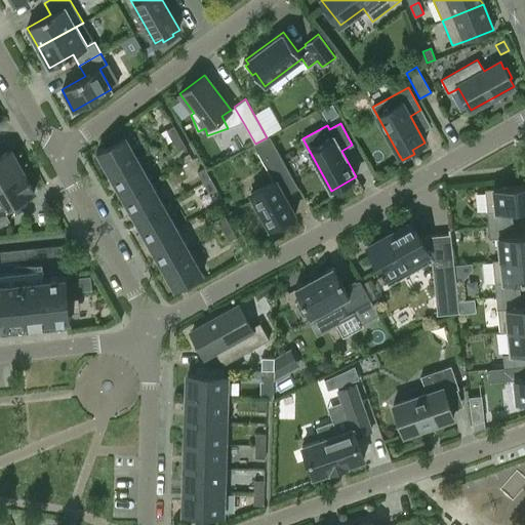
[(166,130),(172,140),(179,136),(173,126),(166,130)]
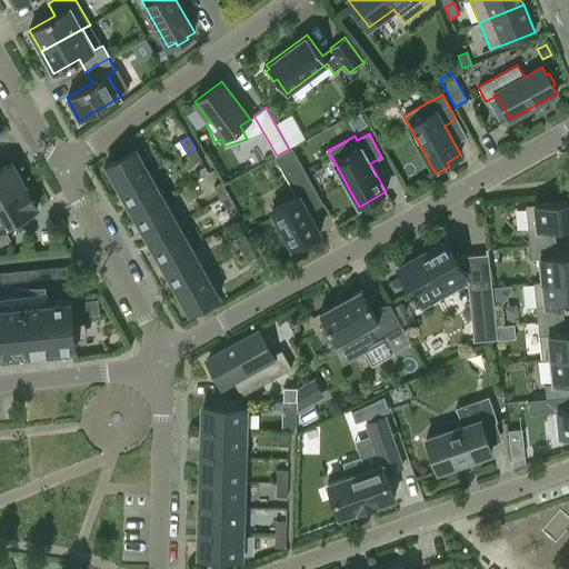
[(105,166),(119,190),(150,173),(136,148),(105,166)]
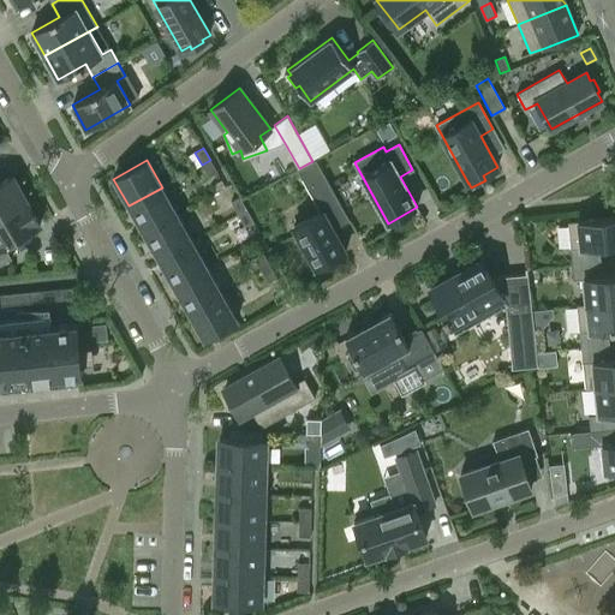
[(210,160),(202,165),(209,178),(218,172),(210,160)]
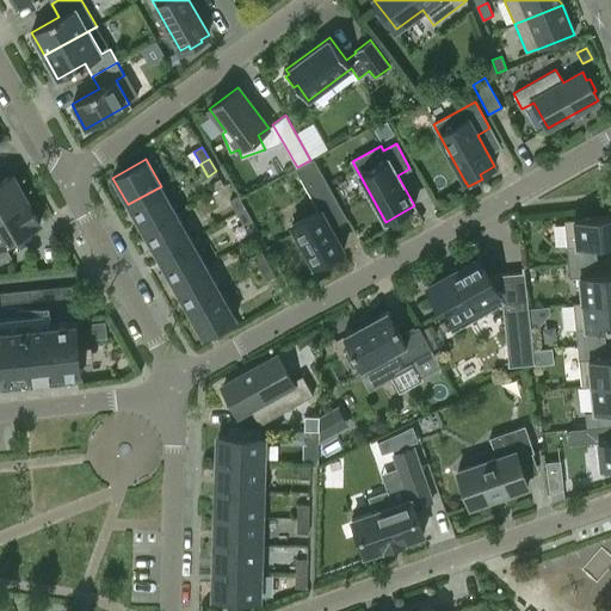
[(309,258),(315,266),(344,251),(326,220),(343,211),(314,159),(296,168),(319,210),(291,224),(303,246),(301,247),(307,259),(309,258)]
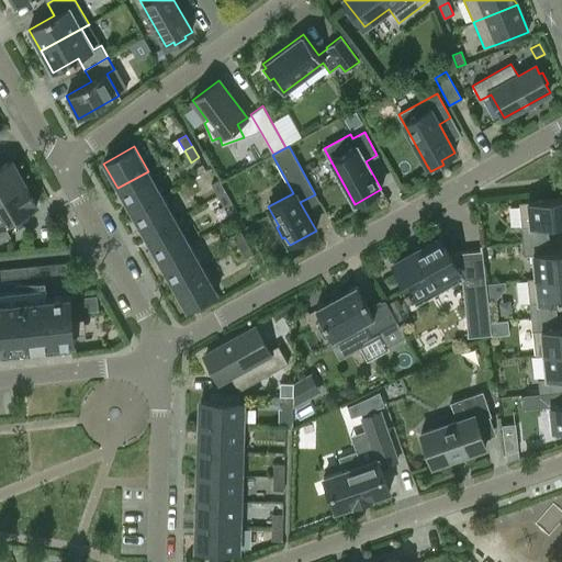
[(0,197),(24,183),(11,160),(0,166),(0,197)]
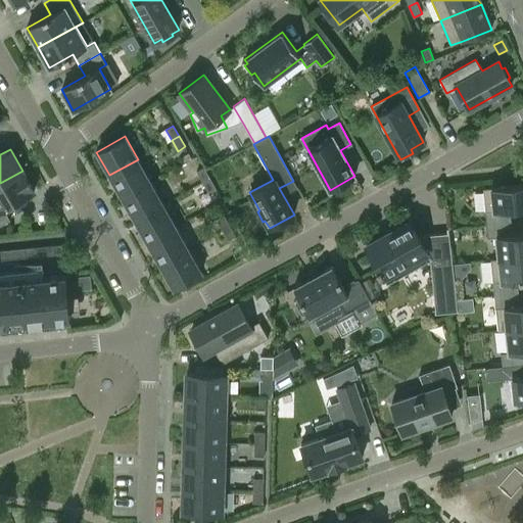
[(188,154),(182,157),(185,162),(191,159),(188,154)]
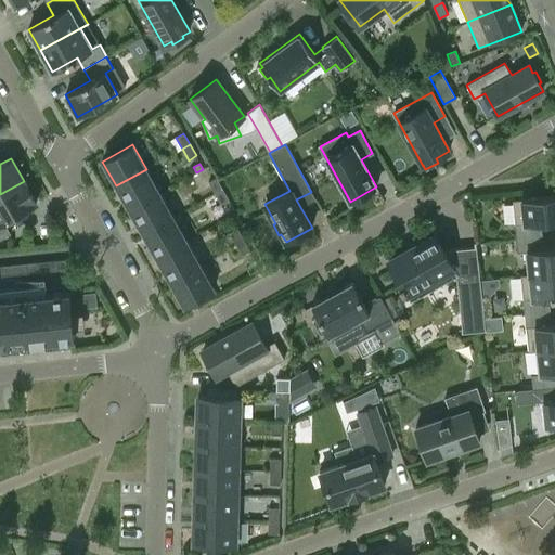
[(146,169),(116,185),(130,209),(160,193),(146,169)]
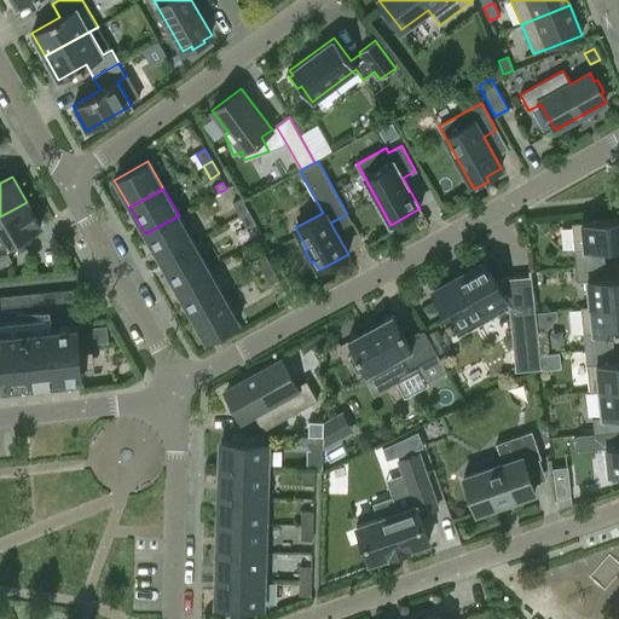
[(232,203),(239,215),(248,210),(241,198),(232,203)]
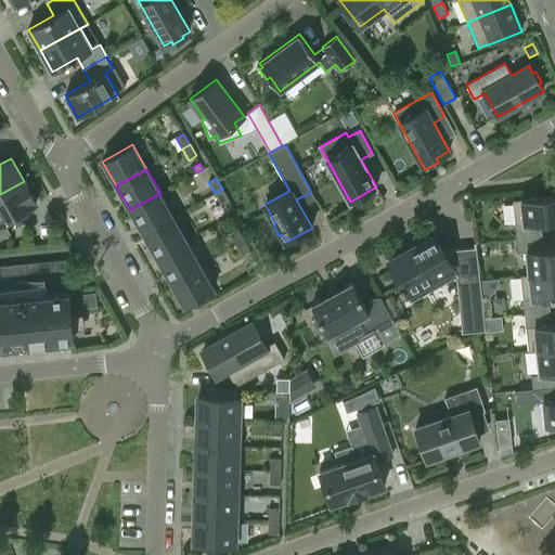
[(36,204),(24,181),(0,194),(0,239),(11,233),(4,221),(36,204)]
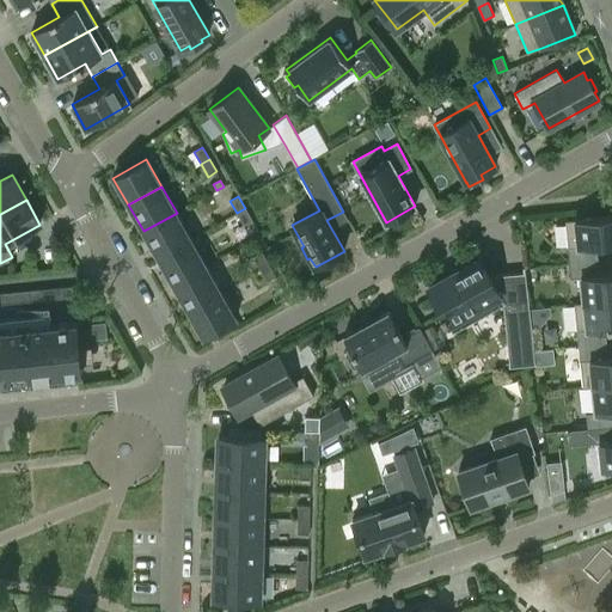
[(245,208),(237,213),(244,225),(252,220),(245,208)]
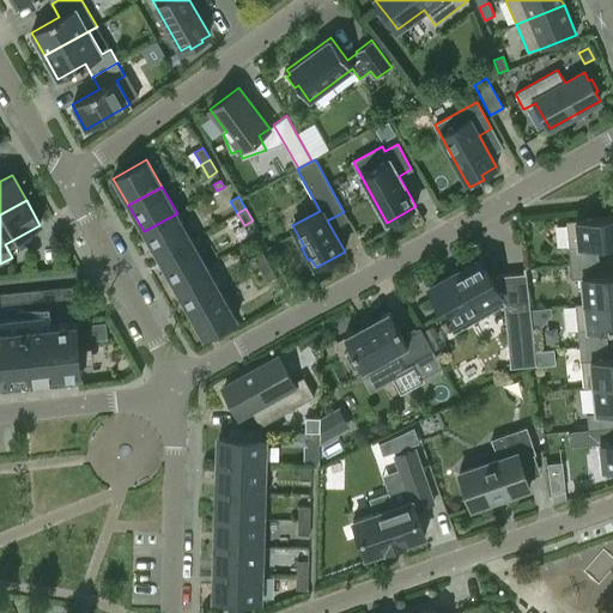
[(192,240),(177,213),(144,231),(158,258),(192,240)]
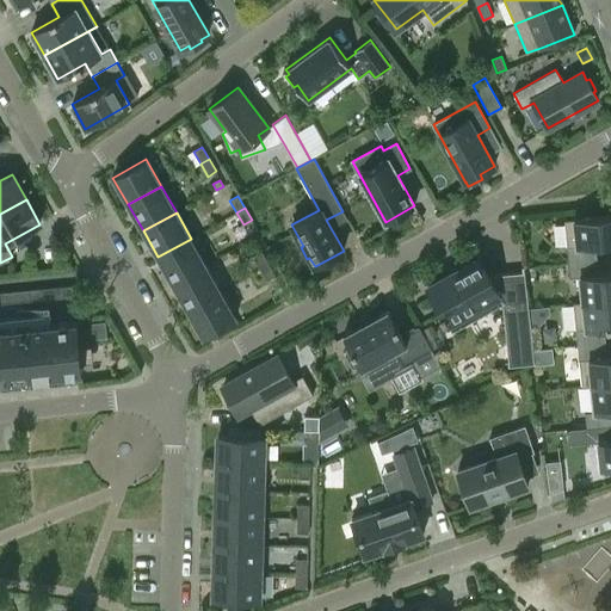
[(610,214),(563,220),(568,263),(597,259),(596,245),(610,242),(610,214)]
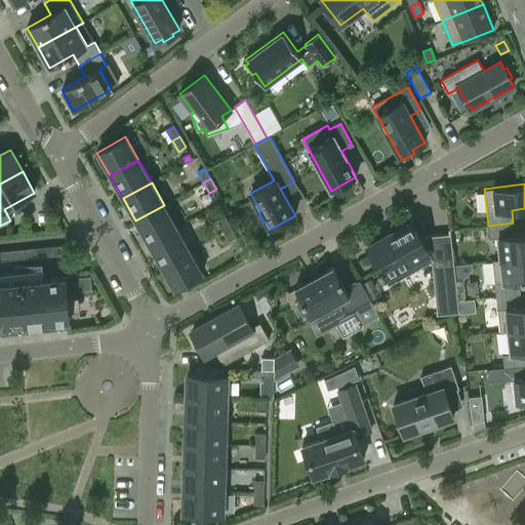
[(164,205),(135,220),(148,243),(176,228),(164,205)]
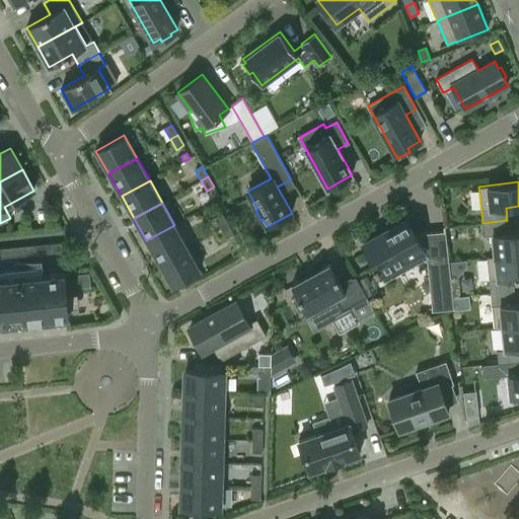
[(220,228),(227,224),(222,214),(215,218),(220,228)]
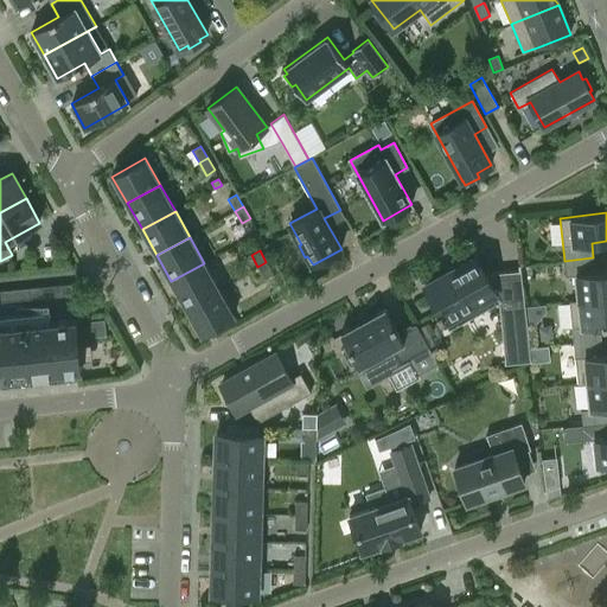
[(531,360),(521,264),(518,264),(519,270),(486,273),(475,255),(423,285),(439,311),(436,312),(440,319),(442,318),(448,330),(498,301),(505,364),(531,360)]
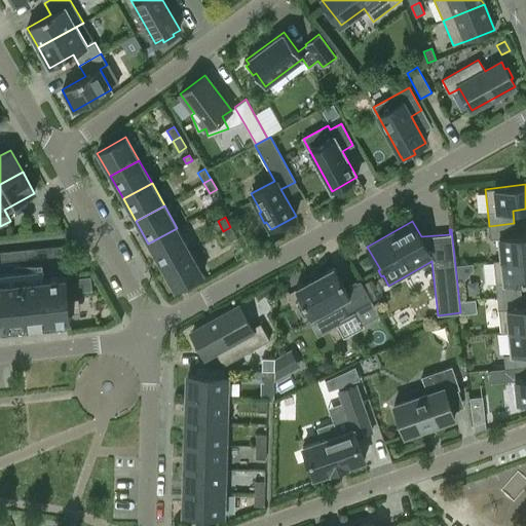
[(514,223),(489,226),(490,238),(498,237),(501,260),(525,257),(525,234),(515,235),(514,223)]
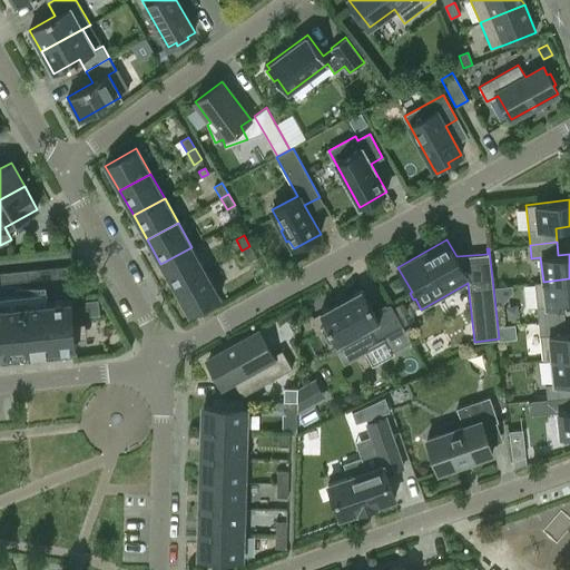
[(249,246),(242,251),(248,262),(256,257),(249,246)]
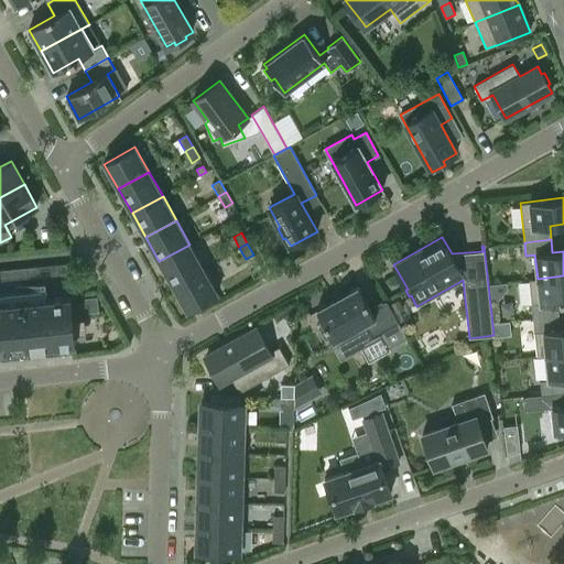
[(204,269),(190,245),(159,261),(173,285),(204,269)]
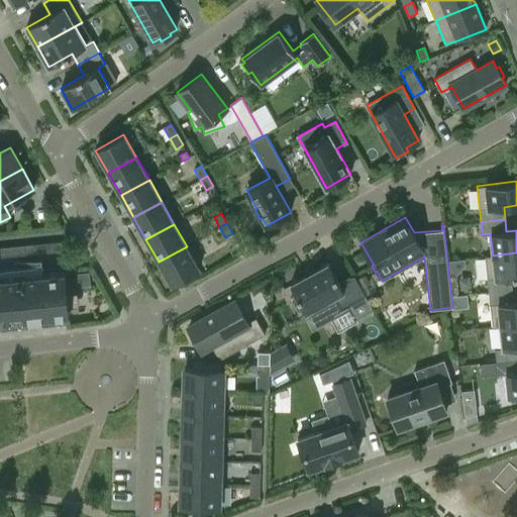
[(0,247),(0,256),(66,250),(65,241),(0,247)]
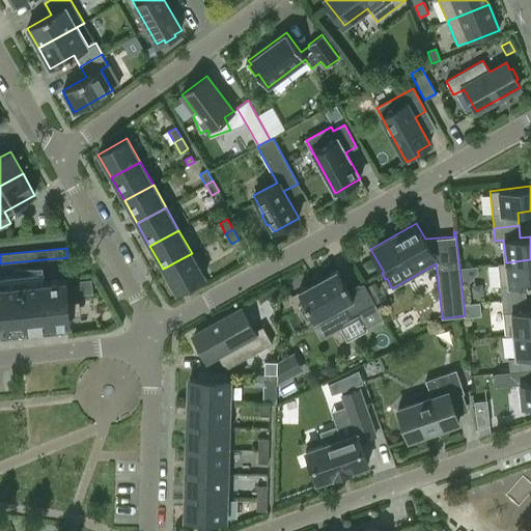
[(192,253),(163,269),(176,292),(204,276),(192,253)]
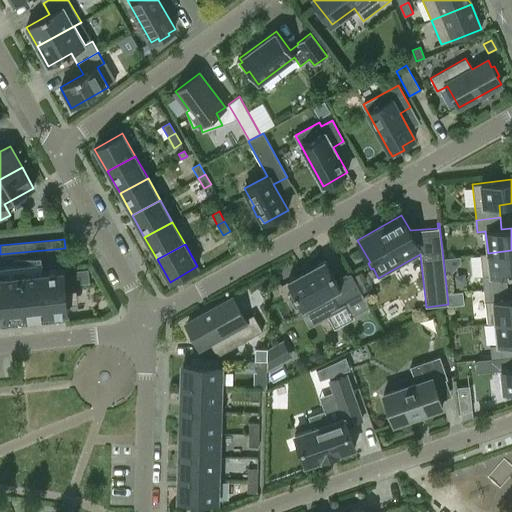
[(511,250),(488,253),(480,254),(484,289),(508,286),(506,274),(511,273),(511,250)]
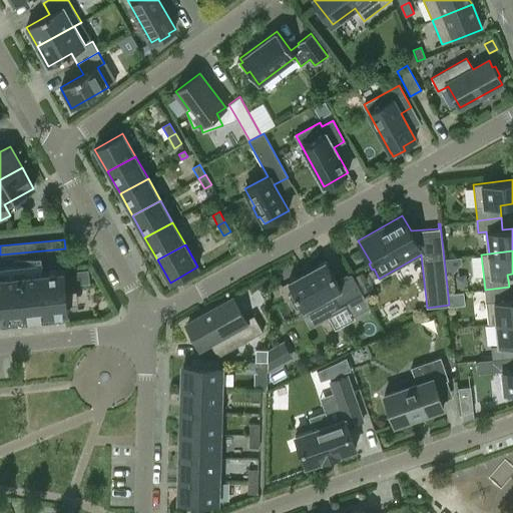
[(363,295),(352,274),(338,282),(326,261),(288,282),(304,310),(331,295),(339,309),(363,295)]
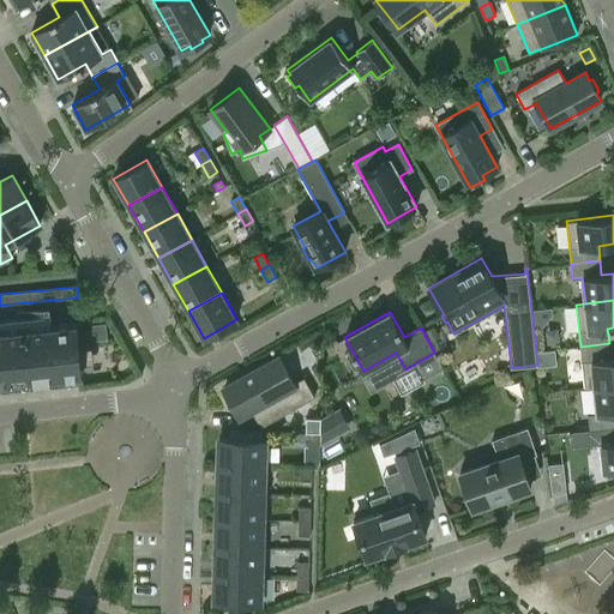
[(0,380),(32,378),(82,372),(77,321),(0,330),(0,380)]
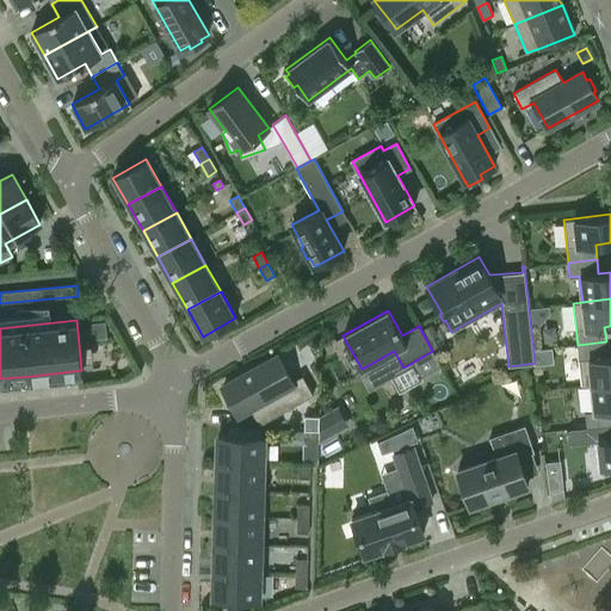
[(91,323),(92,338),(105,337),(105,322),(91,323)]
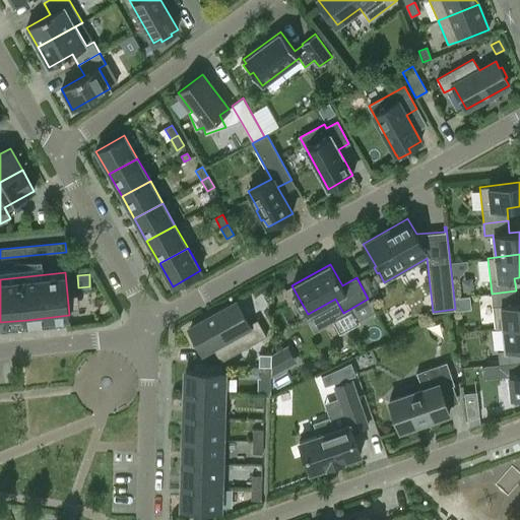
[(516,290),(492,294),(495,328),(503,327),(519,325),(519,302),(517,303),(516,290)]
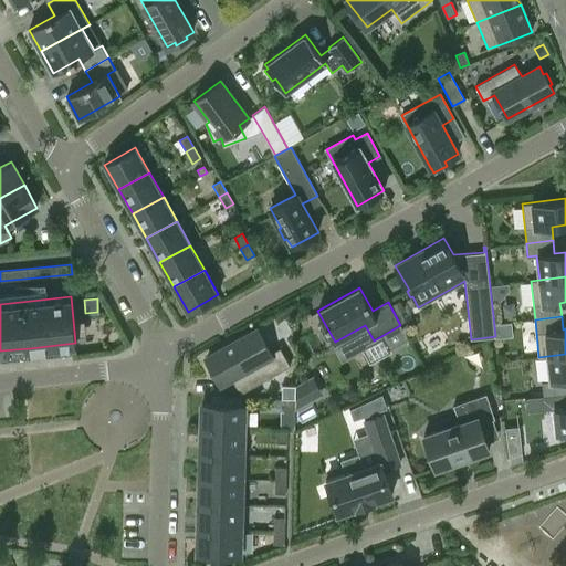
[(257,329),(206,357),(210,365),(208,367),(213,378),(217,376),(220,384),(231,378),(240,394),(290,366),(280,348),(270,354),(257,329)]
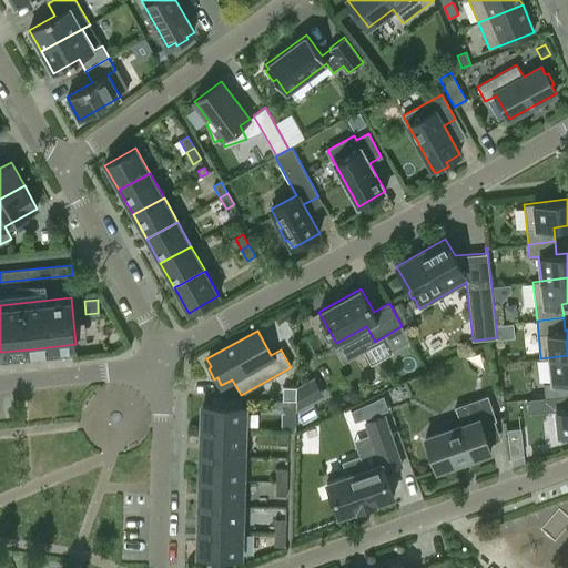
[(567,355),(549,357),(553,382),(544,383),(545,397),(567,394),(567,355)]
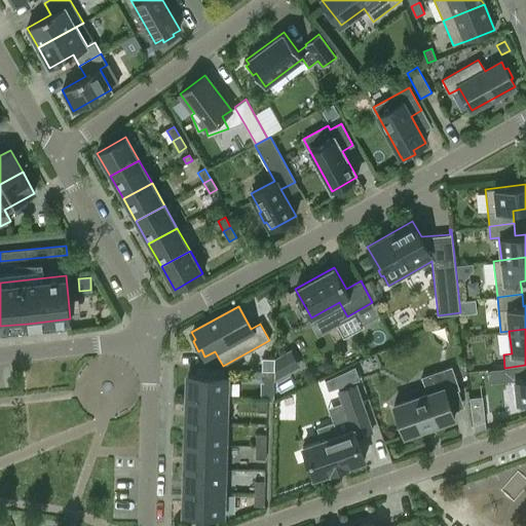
[(274,359),(274,371),(299,367),(289,350),(274,359)]
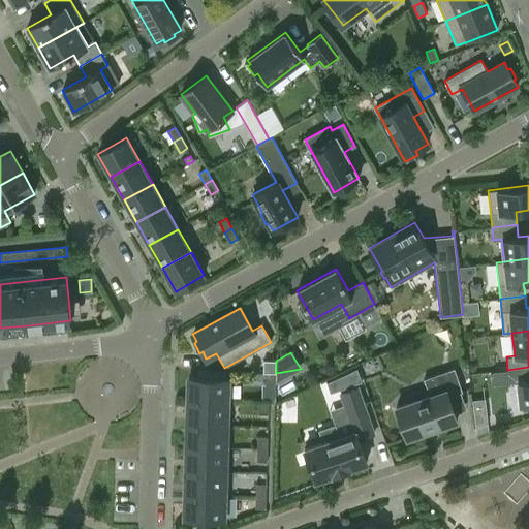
[(263,373),(266,373),(276,373),(276,361),(263,361),(263,373)]
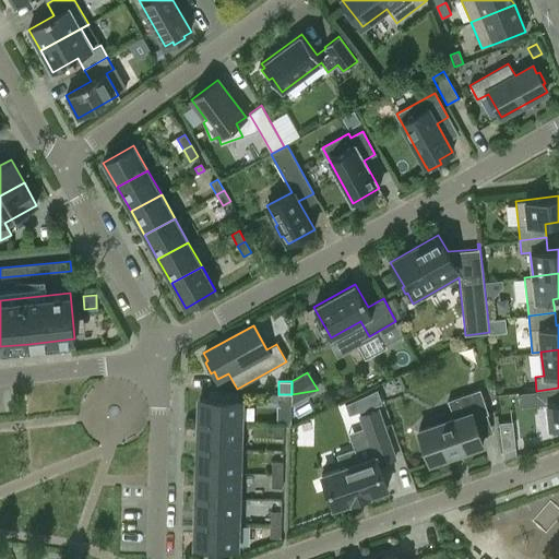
[(558,388),(536,391),(537,405),(546,404),(549,428),(558,427),(558,388)]
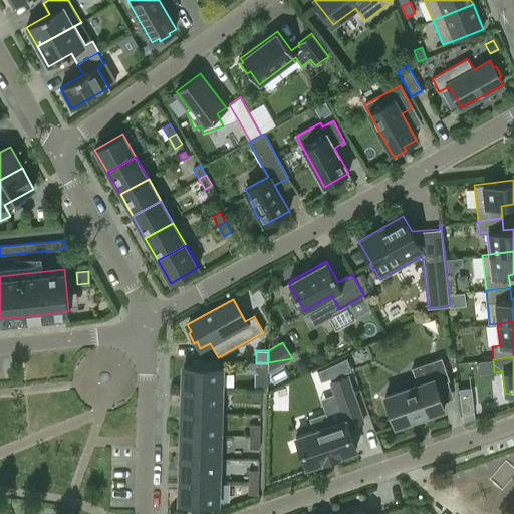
[(346,358),(317,372),(321,382),(351,371),(346,358)]
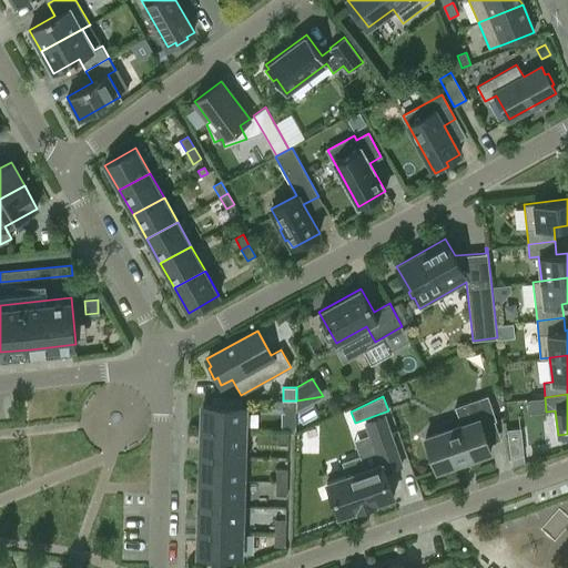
[(425,438),(436,469),(490,450),(482,425),(493,422),(484,397),(455,407),(462,425),(425,438)]
